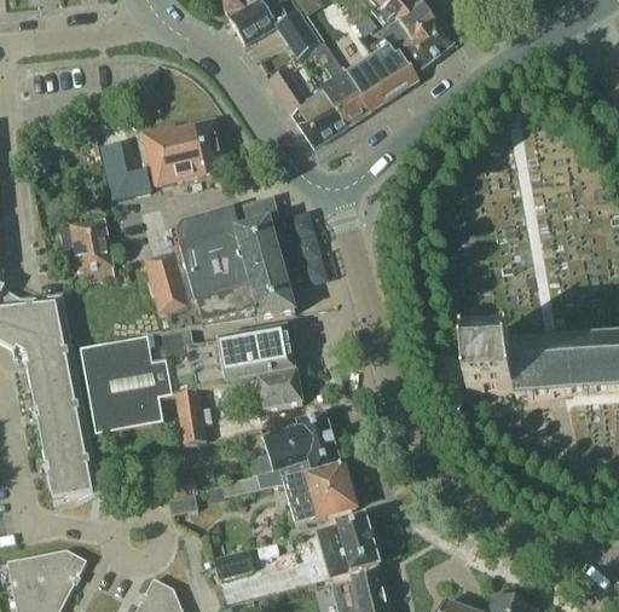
[(224,0),(225,10),(229,16),(236,12),(254,0),(224,0)]
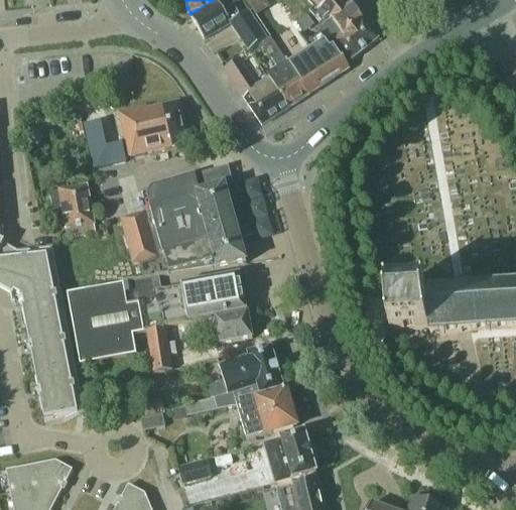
[(197,10),(190,13),(204,36),(231,20),(249,47),(266,36),(248,8),(246,10),(241,13),(234,2),(224,8),(219,0),(212,0),(197,10)]
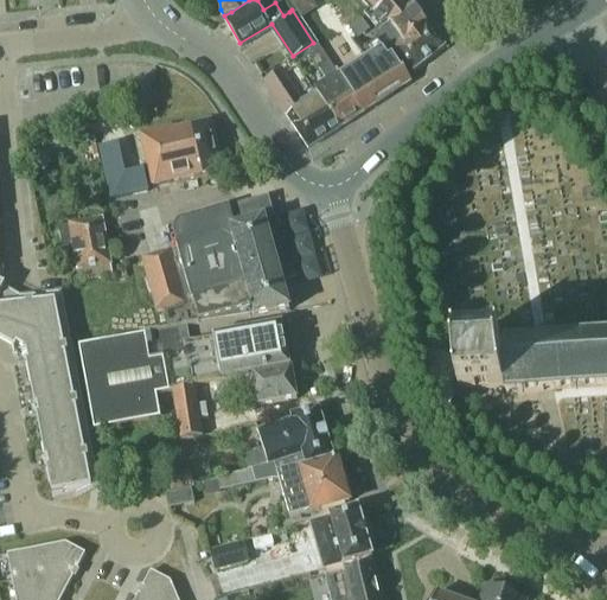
[(291,0),(299,12),(313,2),(311,0),(291,0)]
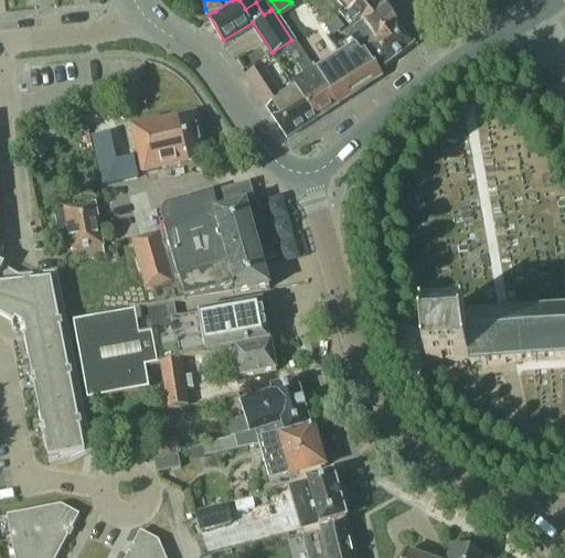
[(382,30),(397,18),(384,0),(342,0),(347,4),(341,9),(349,20),(350,19),(353,24),(362,17),(375,32),(382,30)]
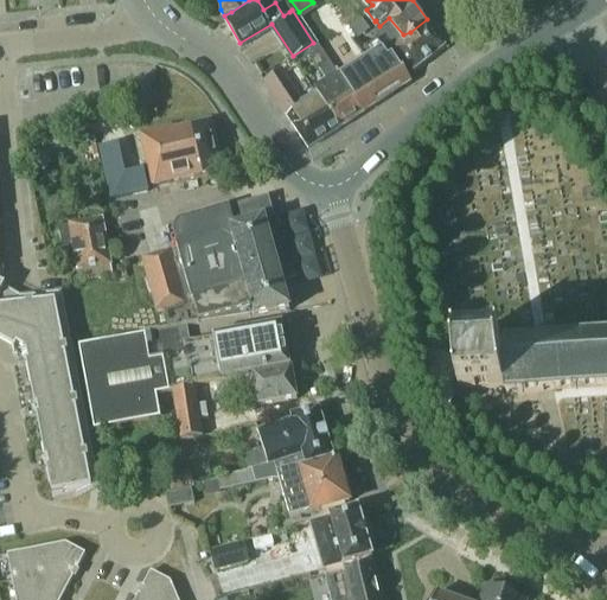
[(445,43),(427,19),(410,32),(403,34),(389,18),(379,26),(413,68),(445,43)]
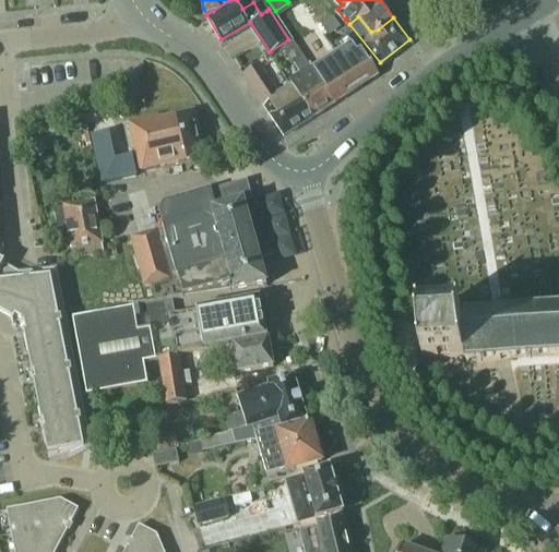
[(313,68),(334,99),(377,71),(359,45),(356,47),(347,33),(332,43),(337,51),(313,68)]
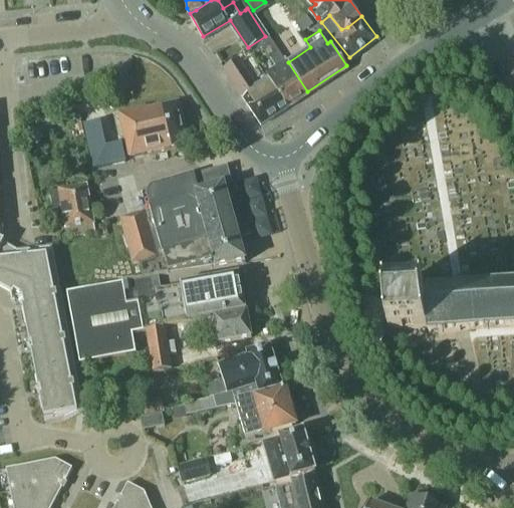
[(267,74),(288,103),(307,91),(281,54),(277,48),(269,53),(278,67),(267,74)]
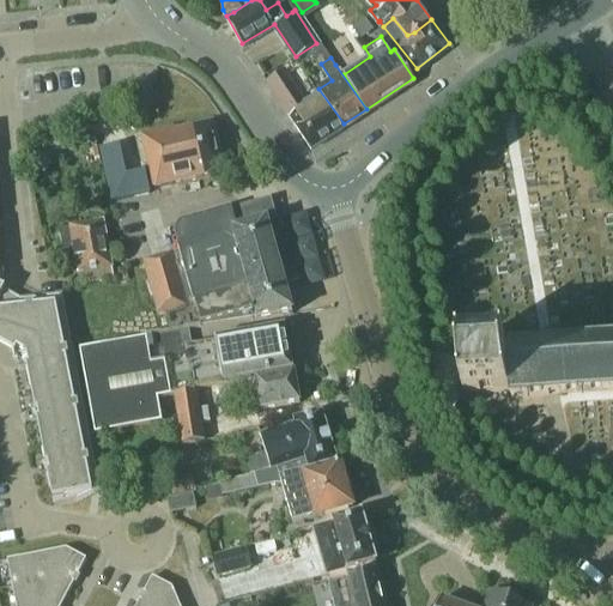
[(344,123),(319,89),(317,88),(305,96),(284,64),(266,77),(311,145),(344,123)]
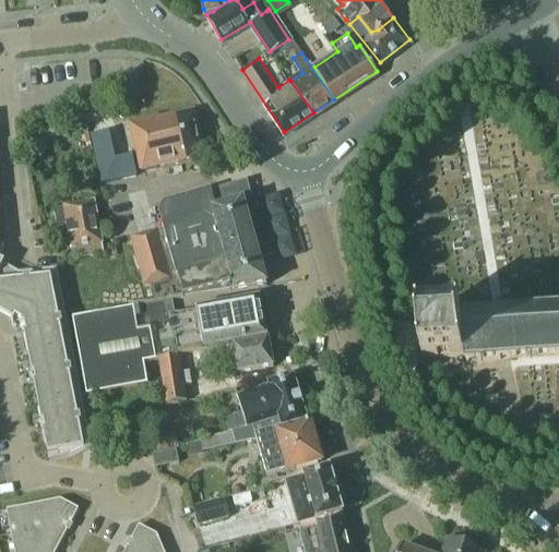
[(140,166),(204,151),(194,106),(158,115),(158,111),(129,119),(140,166)]
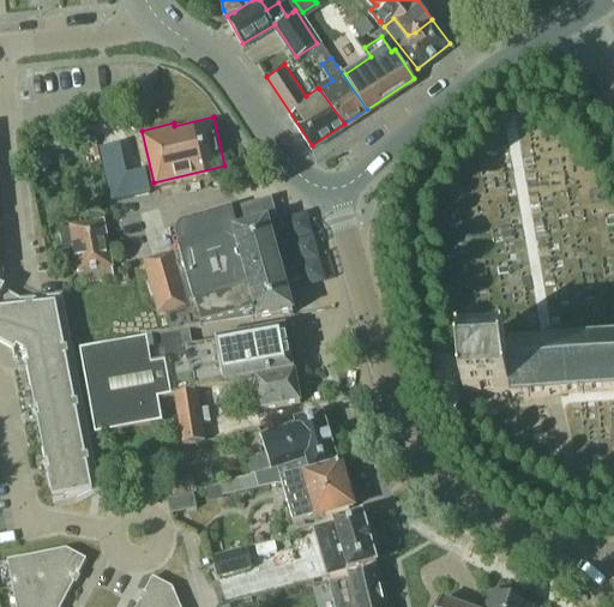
[(83,124),(70,128),(73,138),(86,133),(83,124)]
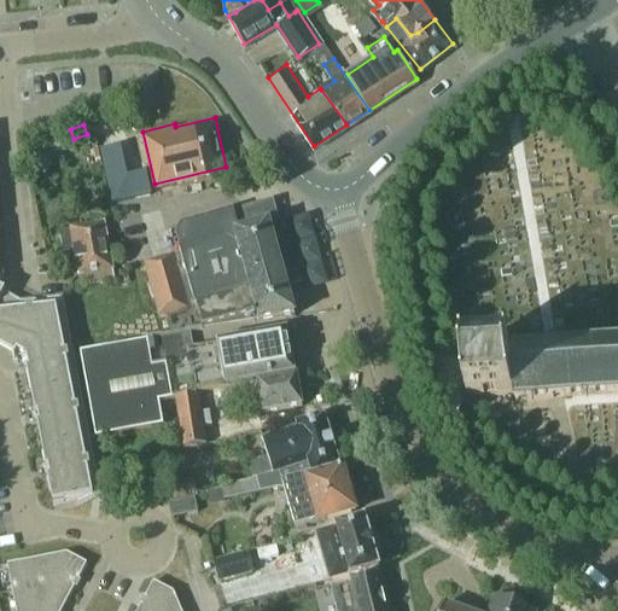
[(44,140),(47,149),(66,140),(63,132),(44,140)]
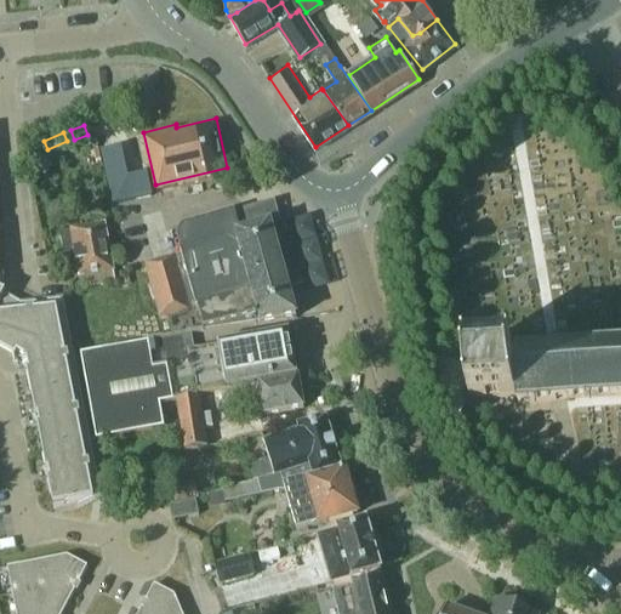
[(120,141),(101,146),(113,199),(132,194),(127,172),(120,141)]
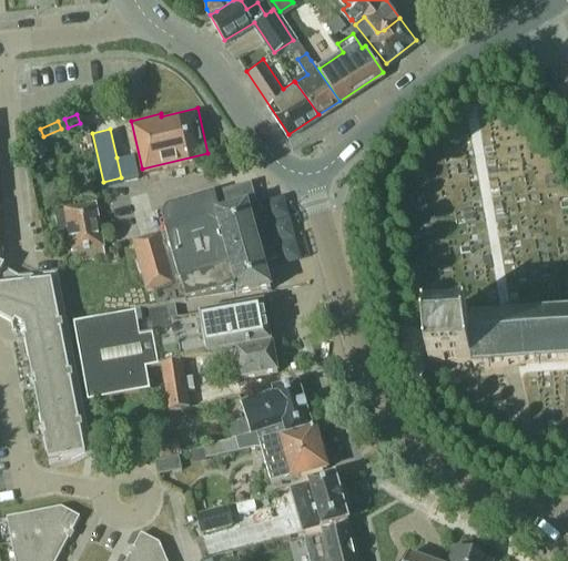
[(33,153),(43,153),(44,136),(33,136),(33,152),(33,153)]
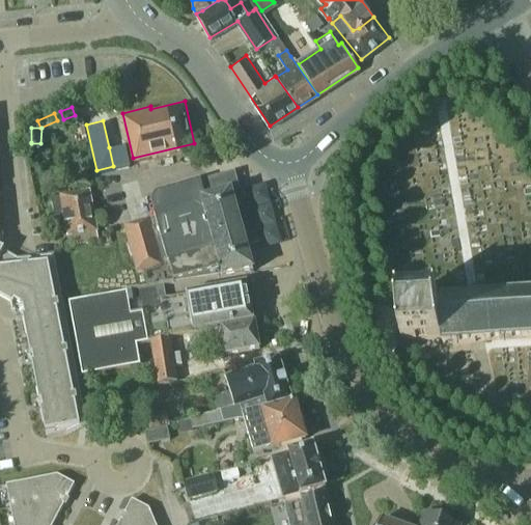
[(252,264),(254,260),(251,250),(248,248),(246,241),(259,237),(245,185),(230,188),(229,188),(225,170),(199,177),(199,176),(156,189),(151,196),(156,213),(123,221),(137,270),(143,268),(147,282),(223,271),(253,267),(252,264)]
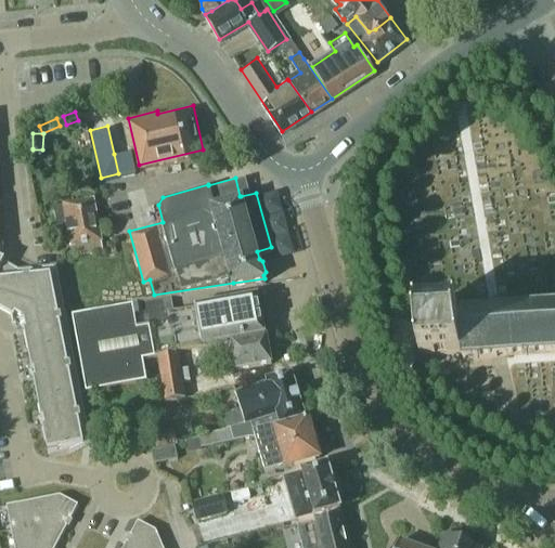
[(77,252),(103,247),(101,237),(93,195),(53,203),(60,236),(68,235),(71,243),(75,242),(77,252)]
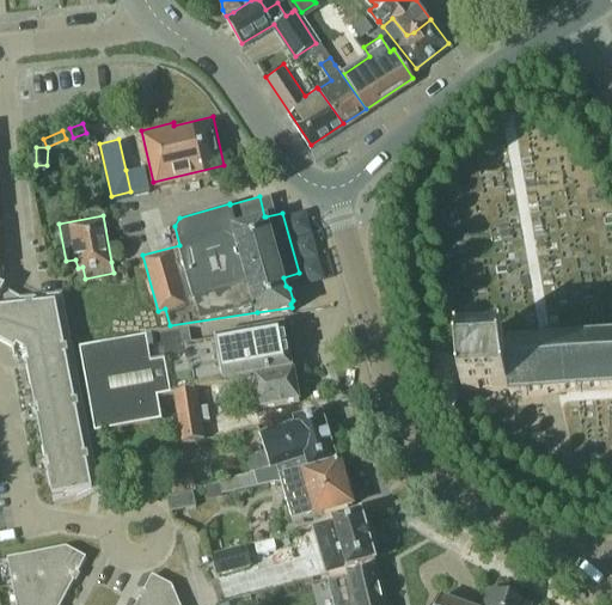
[(312,279),(329,274),(323,254),(306,258),(312,279)]
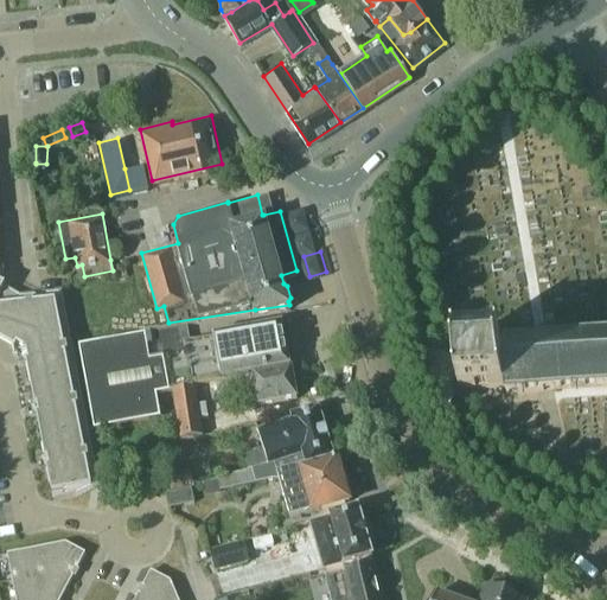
[(33,299),(16,300),(2,301),(0,301),(0,337),(12,344),(21,327),(39,324),(39,326),(59,323),(55,297),(33,299)]
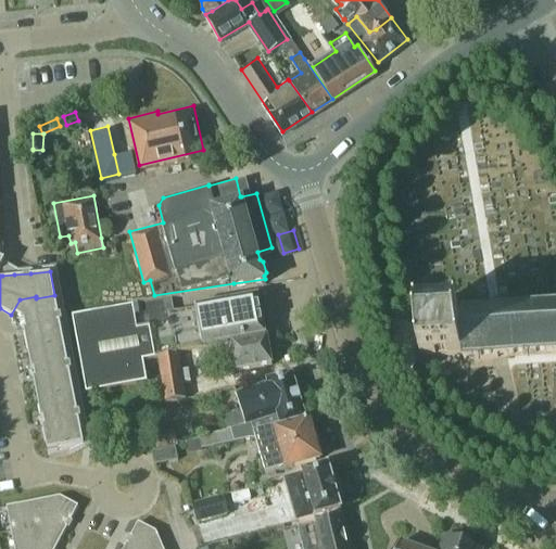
[(171,293),(73,311),(86,388),(147,378),(143,356),(177,349),(176,348),(266,331),(258,291),(194,302),(194,304),(173,307),(171,293)]
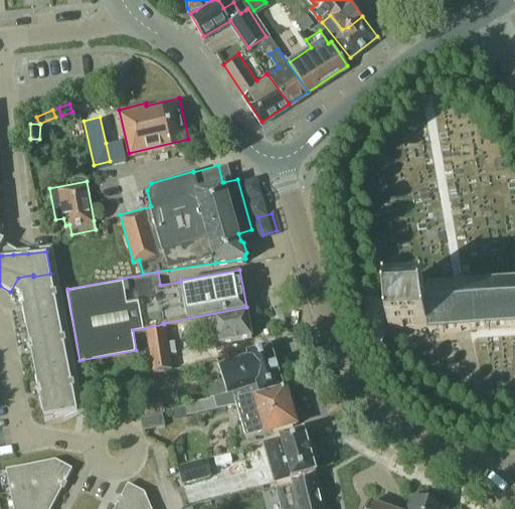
[(10,292),(12,293),(14,289),(19,292),(20,296),(22,296),(22,297),(23,301),(21,302),(26,325),(59,318),(50,274),(33,277),(33,275),(18,278),(10,292)]
